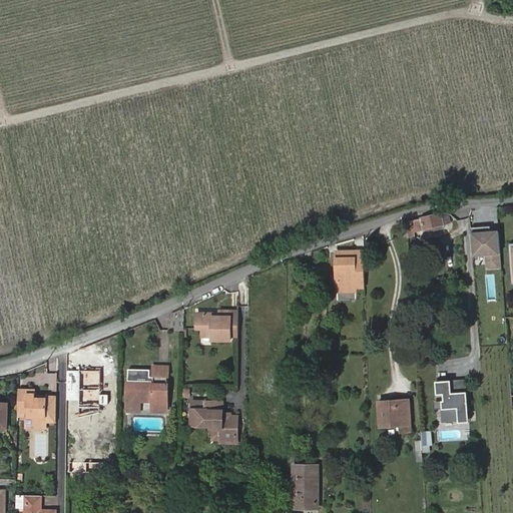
[(443,212),(406,221),(407,239),(412,239),(412,229),(448,222),(447,212),(443,212)]
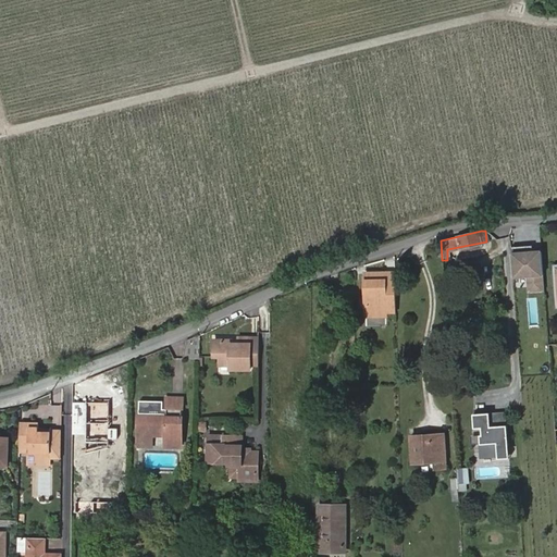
[(542,249),(512,251),(515,277),(528,276),(529,293),(546,291),(542,249)]
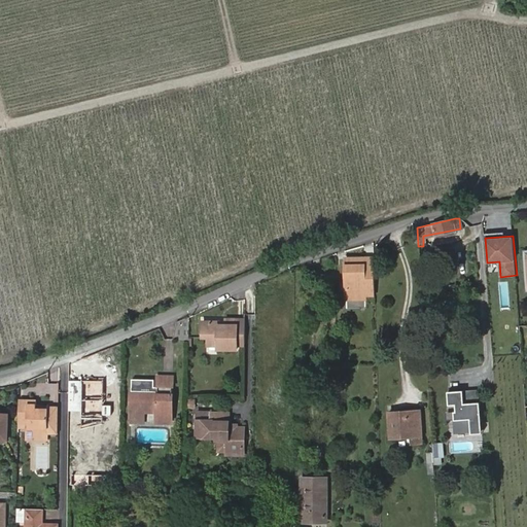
[(357,257),(346,257),(347,289),(365,289),(365,294),(376,294),(375,257),(364,257),(364,260),(357,260),(357,257)]
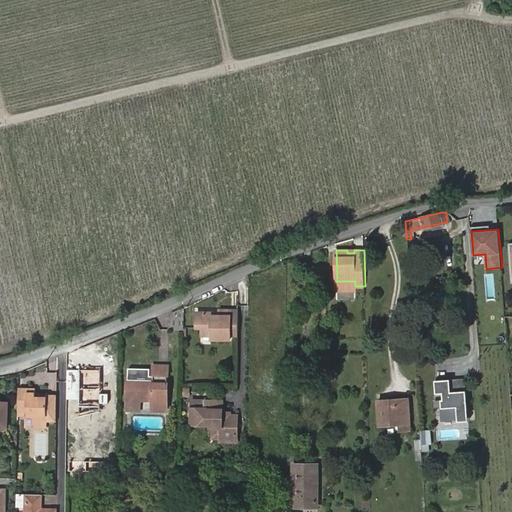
[(337,281),(337,289),(355,289),(355,286),(355,281),(337,281)]
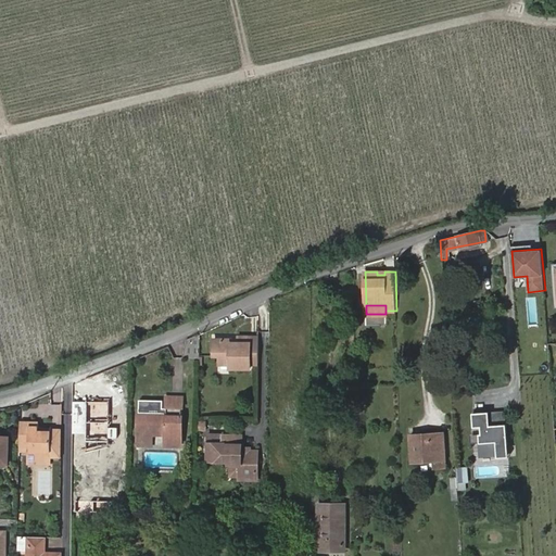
[(250,357),(257,357),(258,339),(250,339),(250,331),(239,331),(239,333),(239,337),(231,337),(231,333),(231,332),(214,332),(213,349),(219,349),(219,356),(229,356),(229,361),(250,362),(250,357)]
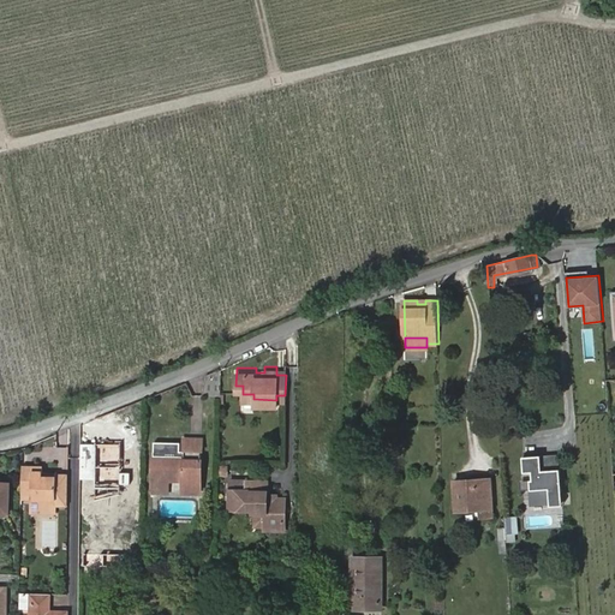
[(208,372),(207,394),(220,395),(221,372),(208,372)]
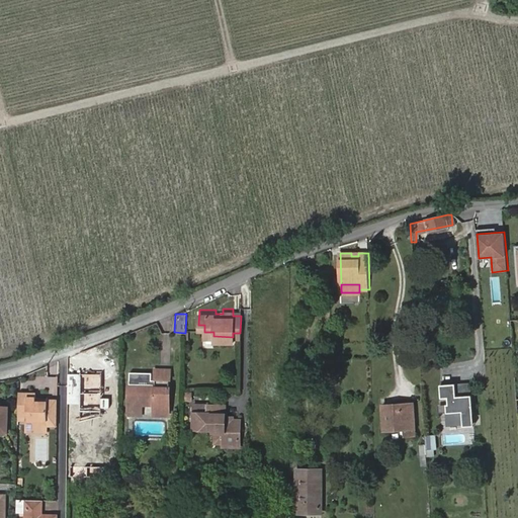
[(128,381),(128,401),(142,402),(154,403),(154,412),(168,413),(169,367),(155,366),(154,378),(159,378),(159,385),(154,385),(154,382),(128,381)]
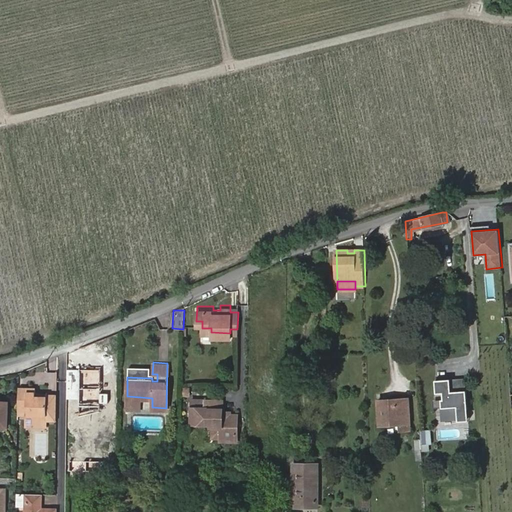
[(464,379),(449,380),(450,393),(465,392),(464,379)]
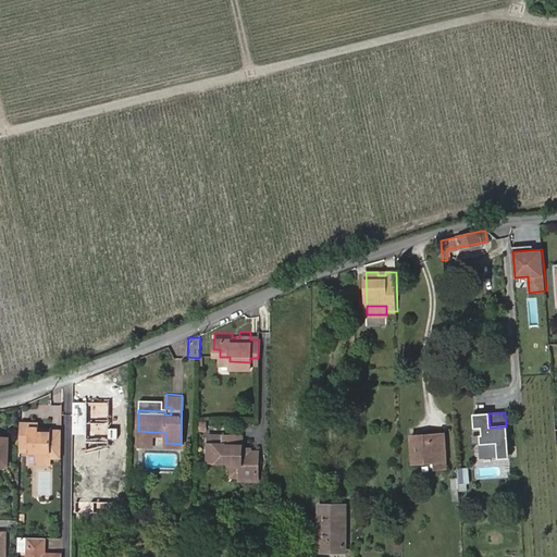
[(480,458),(497,457),(496,447),(507,446),(506,426),(490,428),(489,413),(472,415),(473,429),(481,429),(481,435),(479,436),(480,458)]
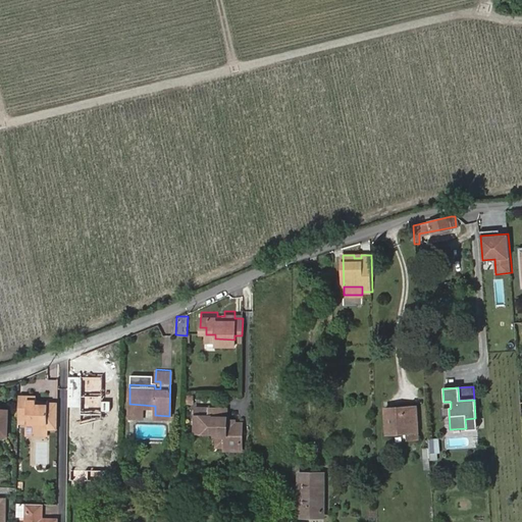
[(47,427),(48,405),(40,405),(37,407),(35,404),(35,401),(35,396),(27,396),(27,400),(18,400),(18,418),(25,418),(25,423),(35,423),(35,426),(47,427)]
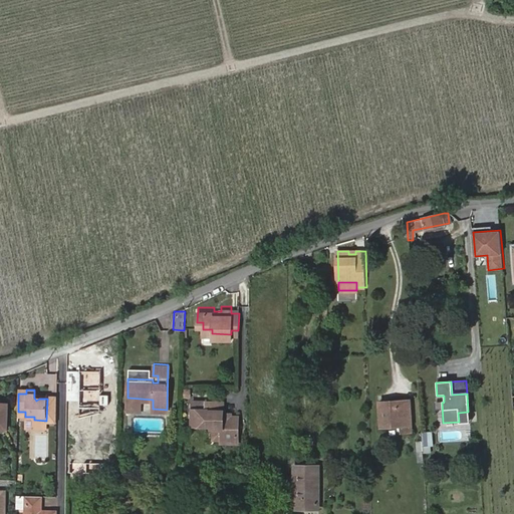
[(209,396),(206,396),(192,396),(191,419),(210,420),(211,423),(212,423),(220,424),(220,435),(220,437),(237,437),(237,412),(230,411),(225,412),(221,408),(222,397),(209,396)]
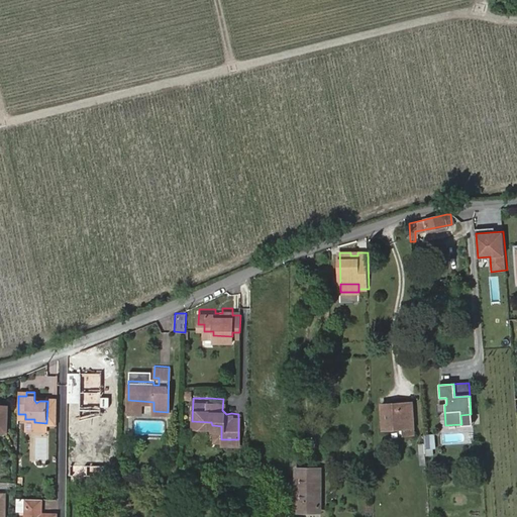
[(141,401),(128,400),(127,411),(141,411),(141,401)]
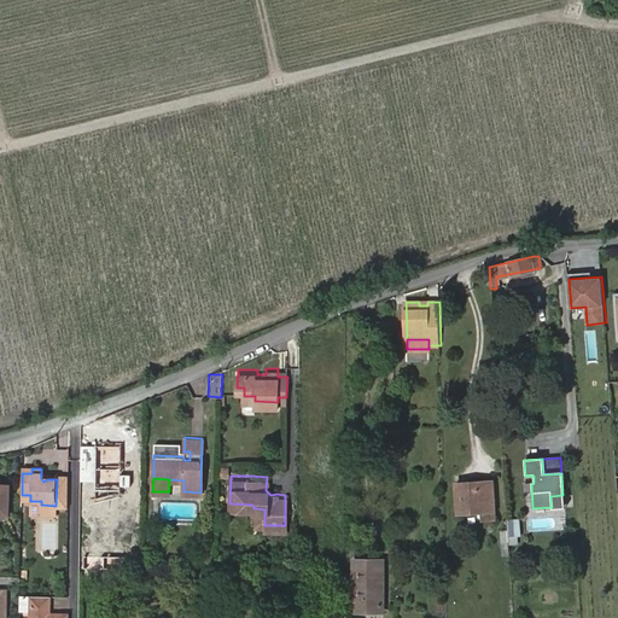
[(66,506),(66,479),(57,479),(56,506),(66,506)]
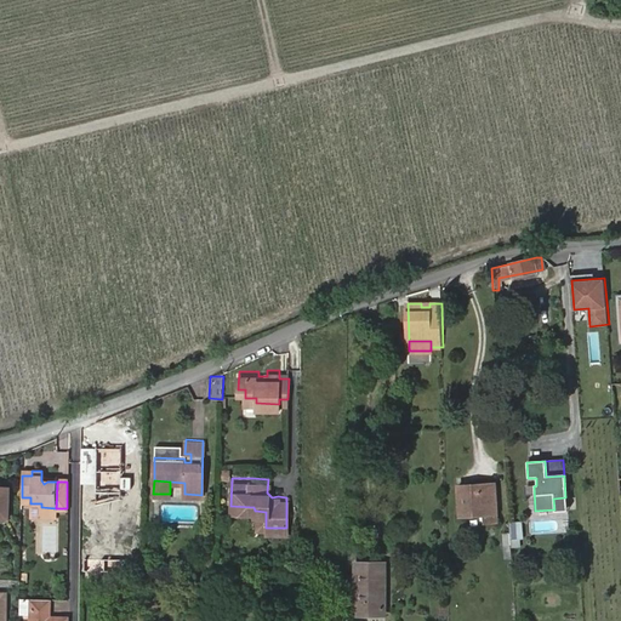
[(472,489),(472,484),(457,484),(460,514),(484,512),(485,519),(496,519),(493,482),(479,483),(479,488),(472,489)]
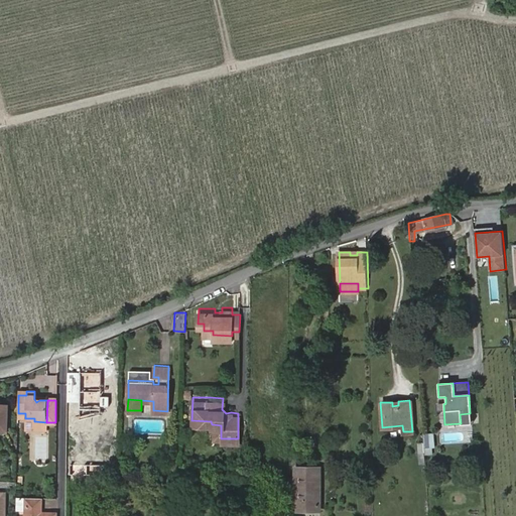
[(0,404),(0,428),(7,429),(8,405),(0,404)]
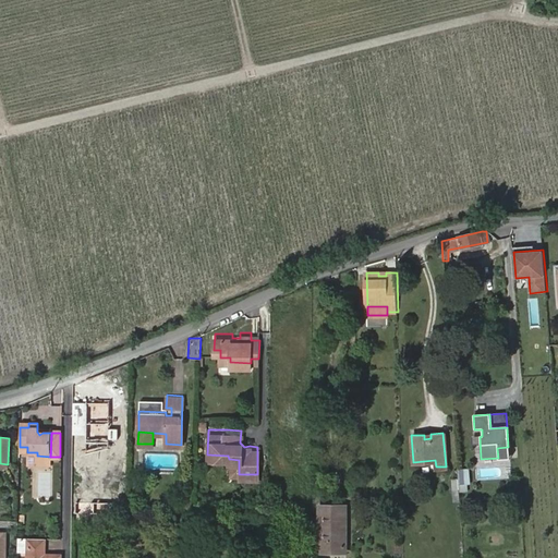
[(498,458),(498,460),(509,460),(508,447),(497,448),(498,458)]
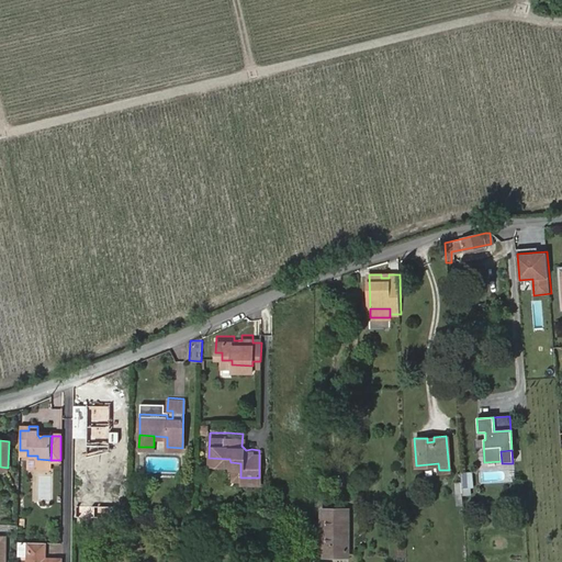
[(240,463),(232,462),(232,476),(240,475),(240,463)]
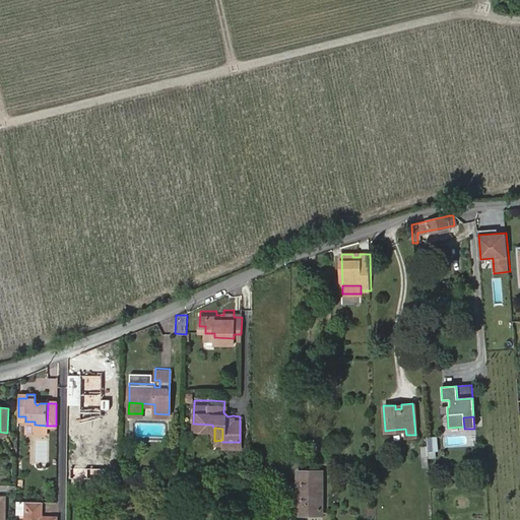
[(429,458),(438,458),(438,436),(427,436),(427,446),(421,446),(421,467),(429,467),(429,458)]
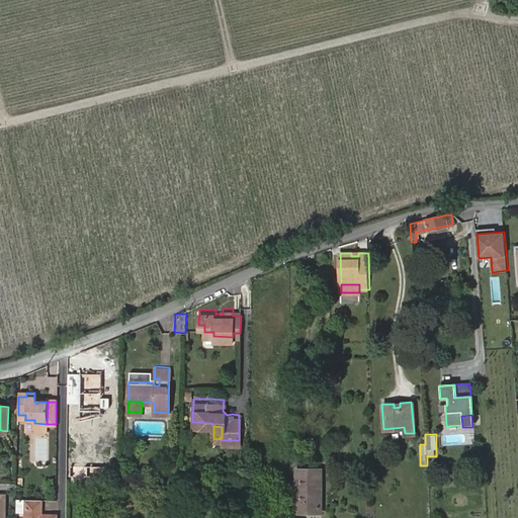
[(296,469),(296,512),(320,512),(320,470),(296,469)]
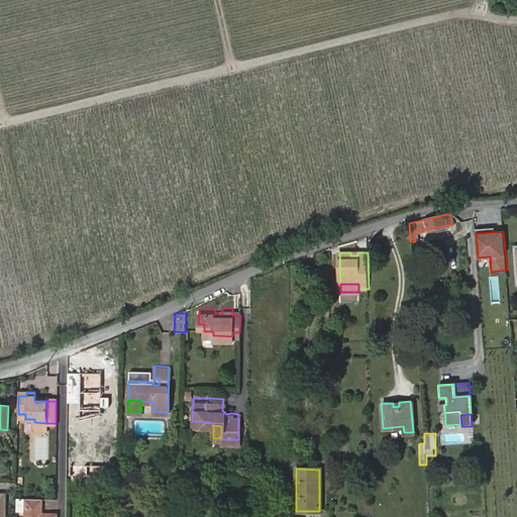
[(17,498),(16,512),(23,512),(24,499),(17,498)]
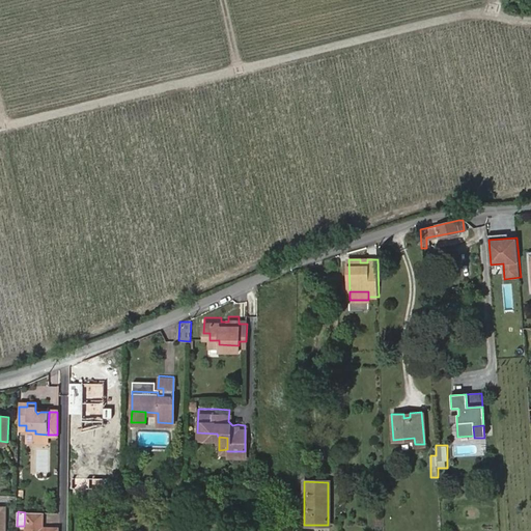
[(46,530),(47,529),(39,528),(39,512),(26,512),(24,530),(46,530)]
